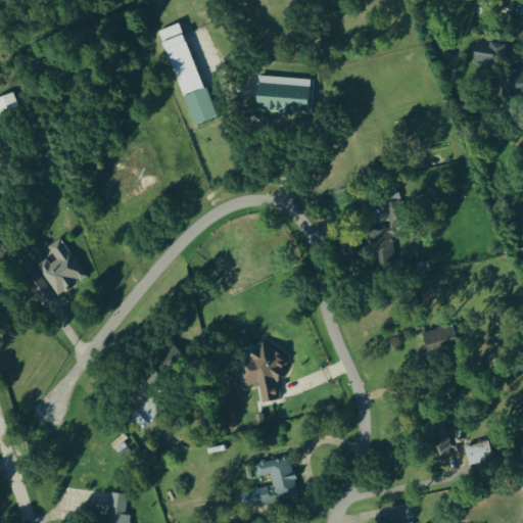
[(181,25),(159,33),(194,127),(216,119),(181,25)]
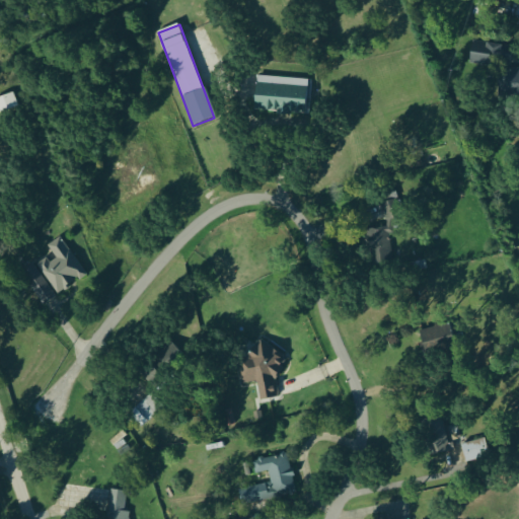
[(494,67),(495,58),(502,59),(504,46),(474,41),(470,64),(494,67)]
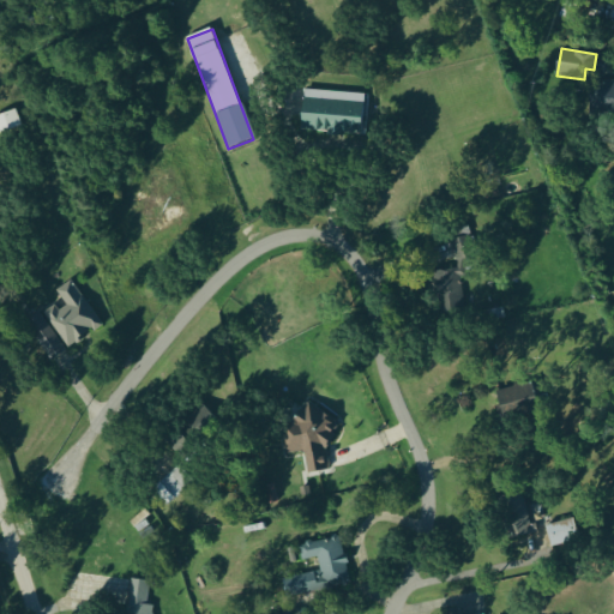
[(613,80),(595,82),(596,113),(613,112),(613,80)]
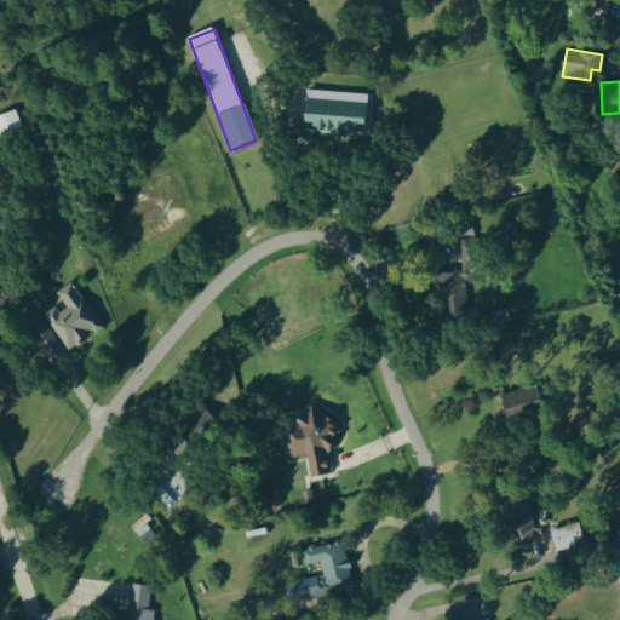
[(369,96),(306,92),(304,135),(367,138),(369,96)]
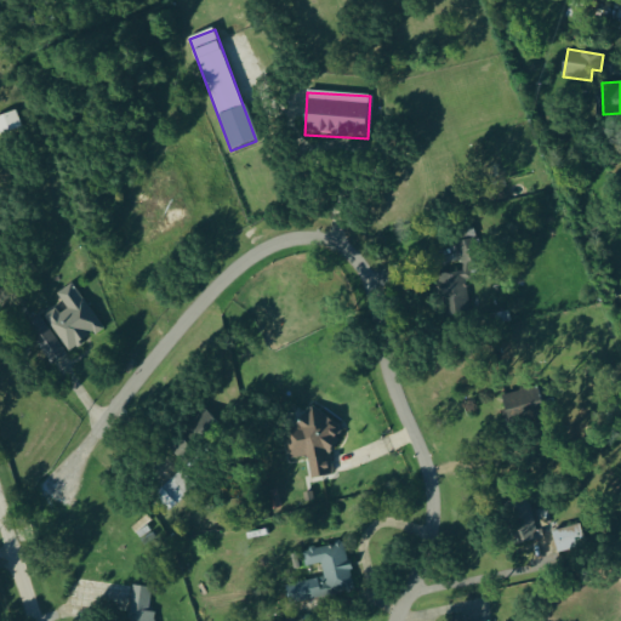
[(0,136),(21,129),(16,112),(0,117),(0,136)]
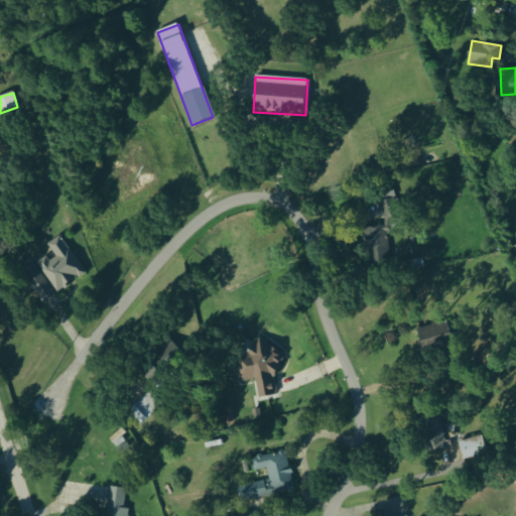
[(371,263),(391,259),(385,224),(364,228),(371,263)]
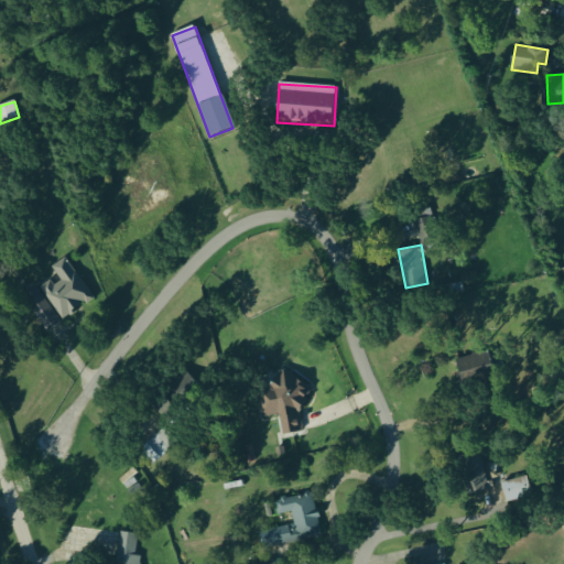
[(61,322),(94,301),(67,258),(49,269),(56,280),(41,289),(61,322)]
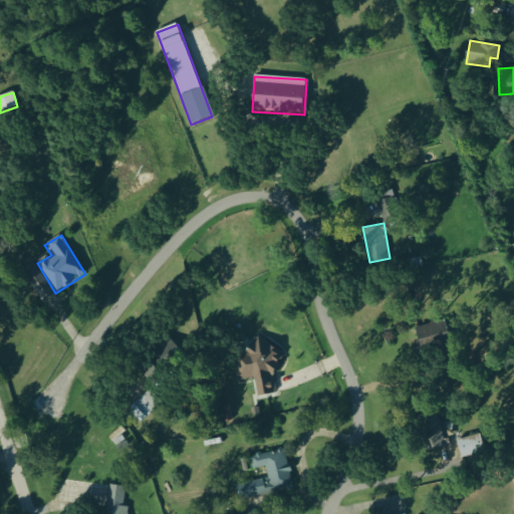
[(451,344),(447,321),(415,327),(419,349),(451,344)]
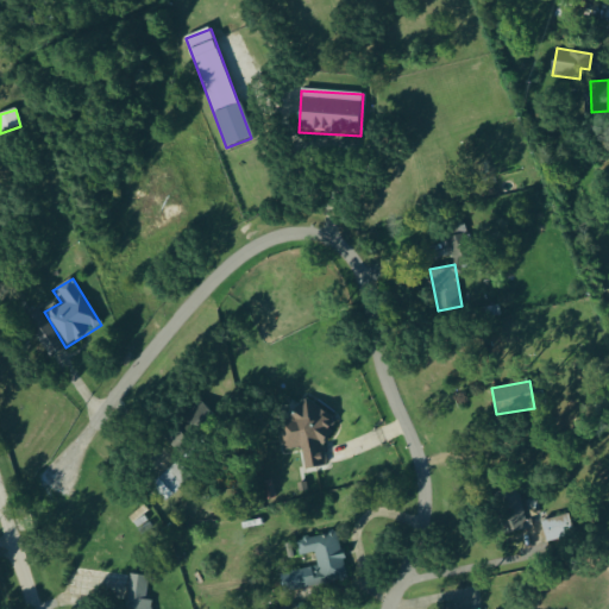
[(332,466),(321,401),(295,405),(296,419),(284,420),(289,453),(302,452),(305,470),(332,466)]
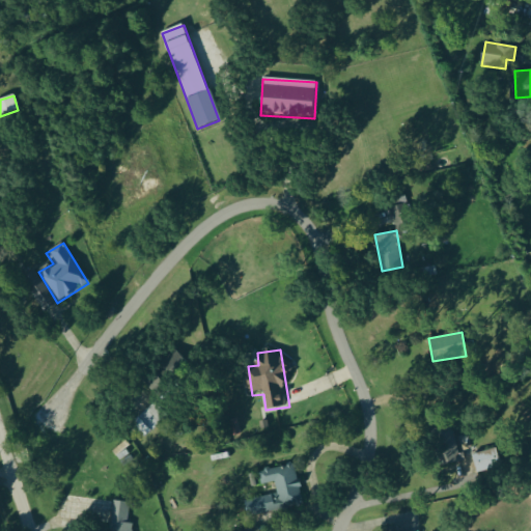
[(143,378),(157,396),(191,371),(177,353),(143,378)]
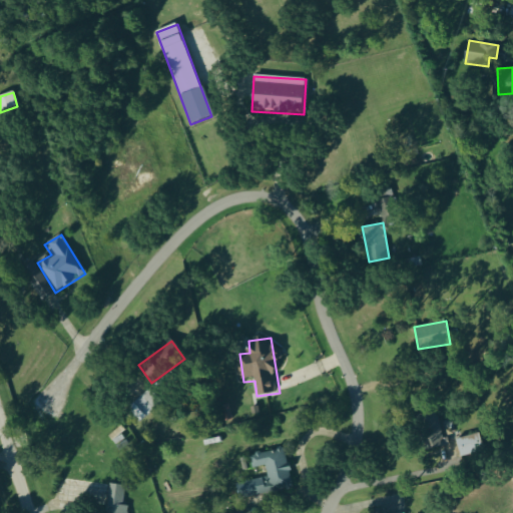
[(429,454),(447,445),(436,425),(418,434),(429,454)]
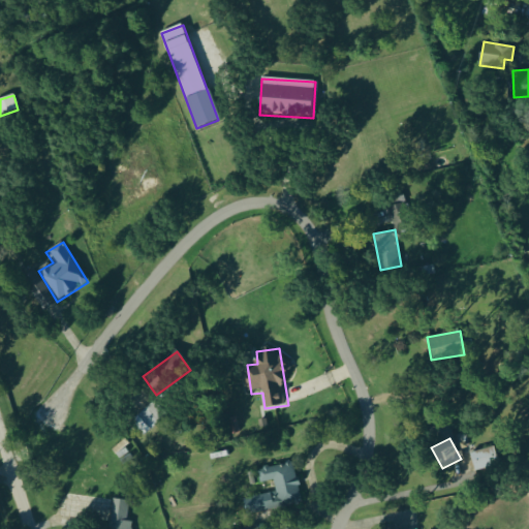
[(498,466),(492,448),(469,456),(474,473),(498,466)]
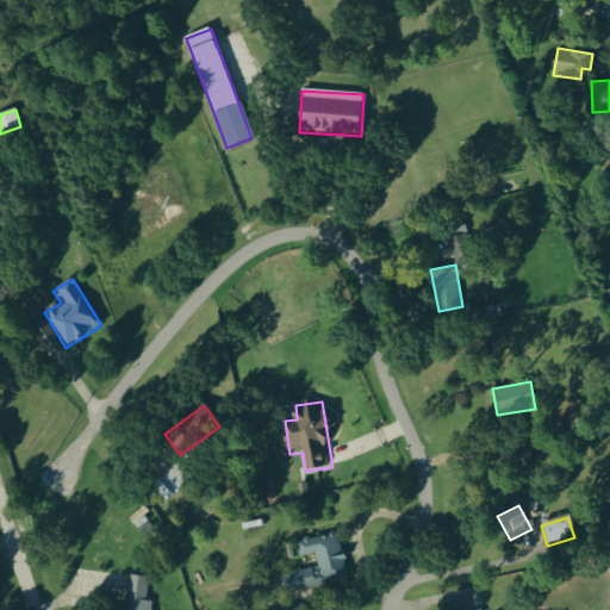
[(281,596),(347,583),(337,535),(294,543),(298,559),(311,556),(315,570),(278,577),(281,596)]
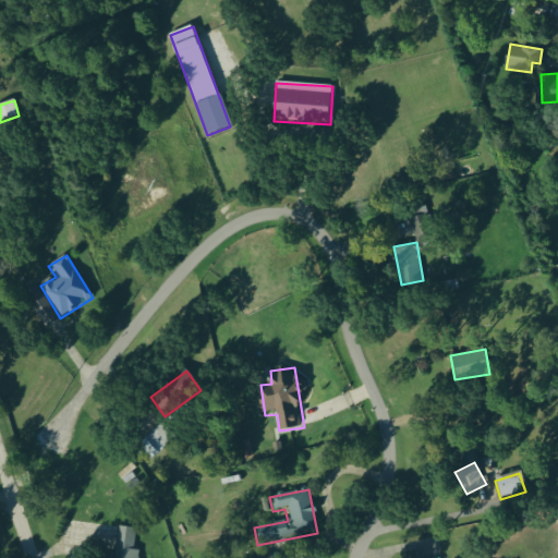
[(137,557),(134,541),(135,530),(117,529),(111,557),(137,557)]
